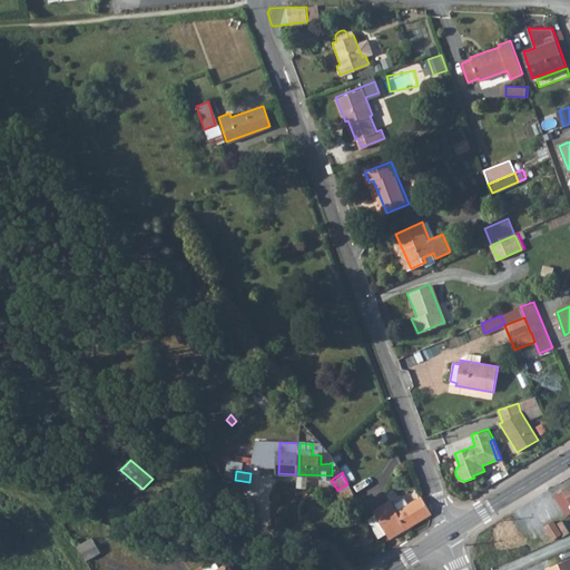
[(569,514),(569,509),(568,505),(569,504),(569,485),(556,494),(568,516),(569,514)]
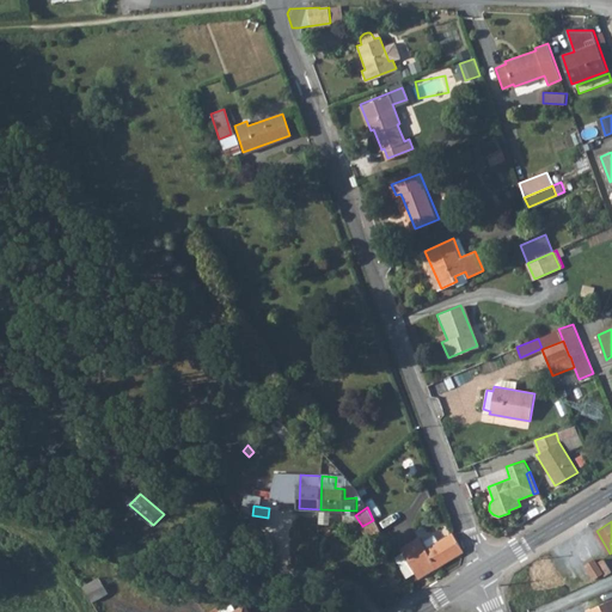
[(461,550),(452,533),(427,550),(420,538),(401,550),(418,579),(461,550)]
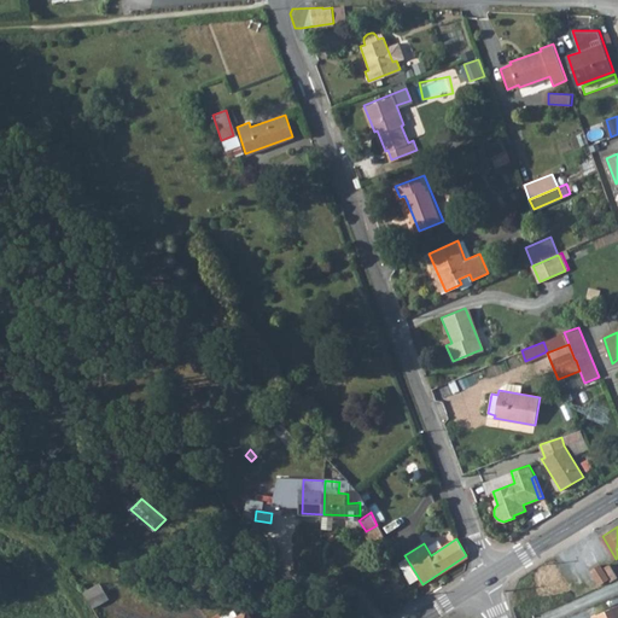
[(608,579),(611,582),(617,578),(610,565),(602,569),(600,563),(590,569),(600,584),(608,579)]
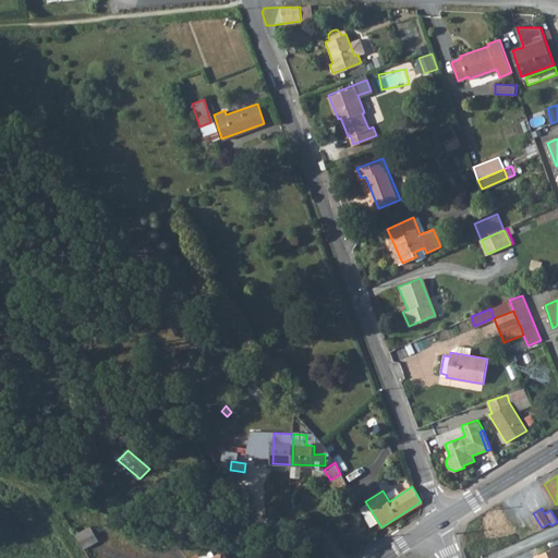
[(106,538),(96,523),(82,532),(92,547),(106,538)]
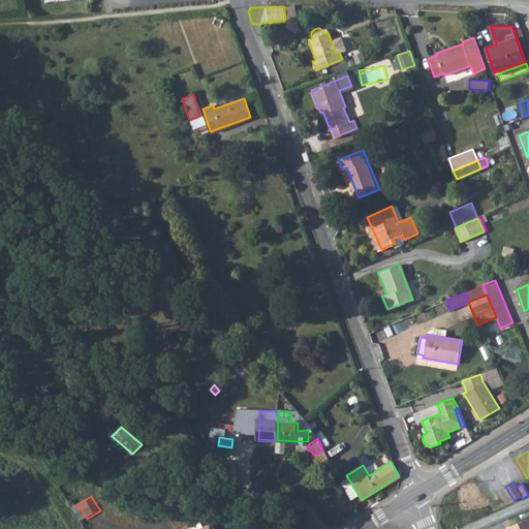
[(528,528),(528,519),(509,527),(510,528),(528,528)]
